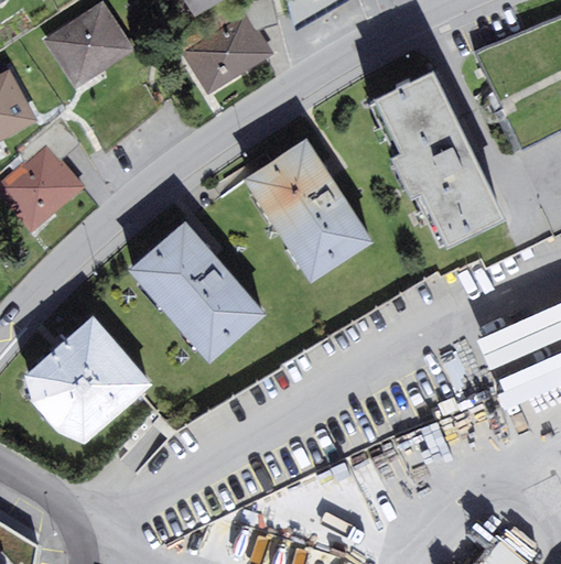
[(183,0),(194,15),(217,0),(183,0)]
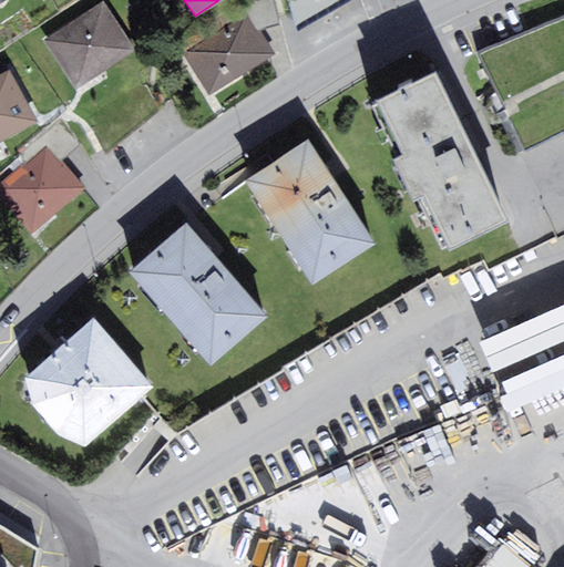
[(101,3),(43,40),(73,85),(130,50),(101,3)]
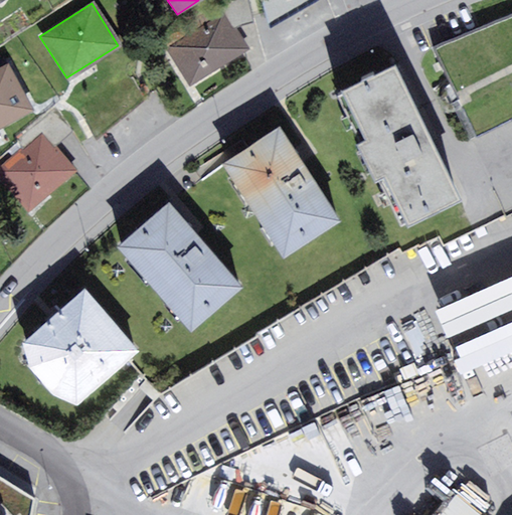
[(223,17),(169,49),(190,83),(243,51),(223,17)]
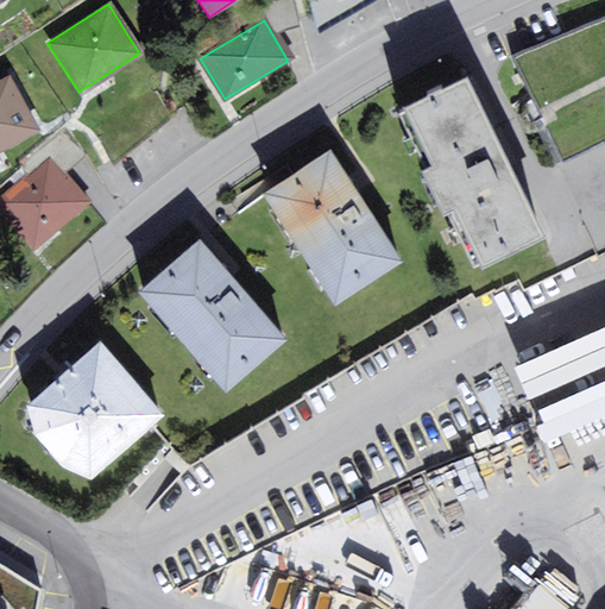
[(470,75),(399,107),(473,267),(543,234),(470,75)]
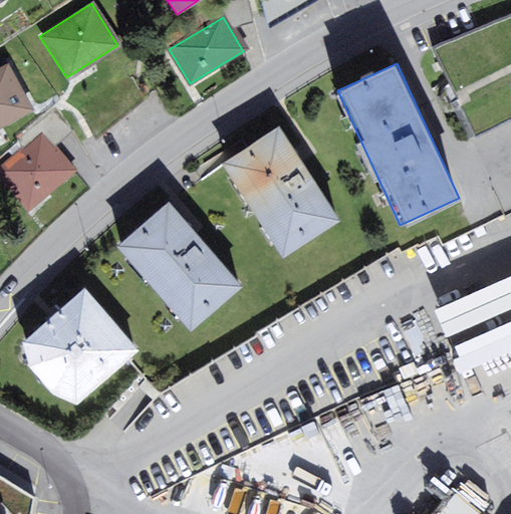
[(8,64),(0,68),(0,129),(33,111),(8,64)]
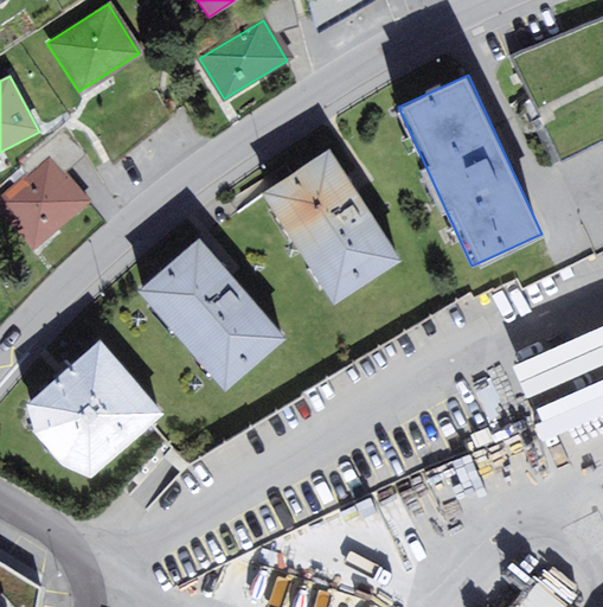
[(263,191),(332,299),(398,256),(328,148),(263,191)]
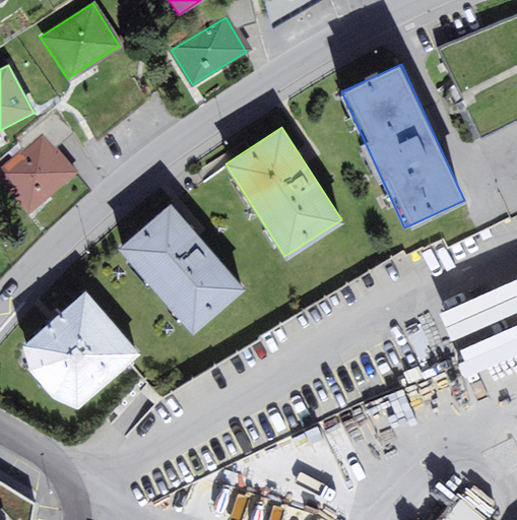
[(74,180),(40,137),(0,169),(0,189),(24,219),(74,180)]
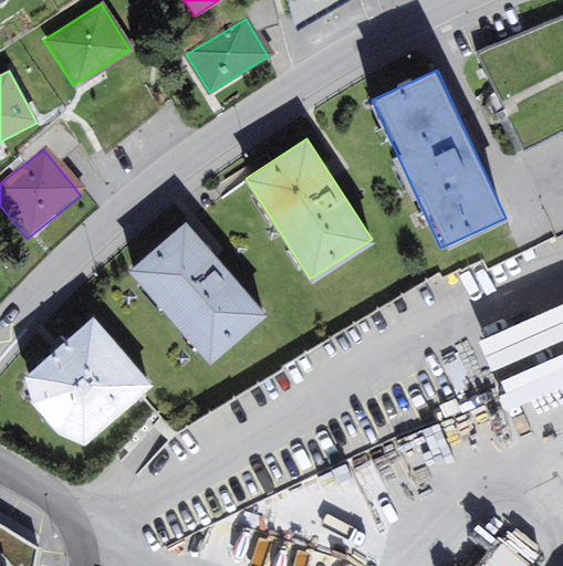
[(186,221),(127,271),(208,365),(266,316),(186,221)]
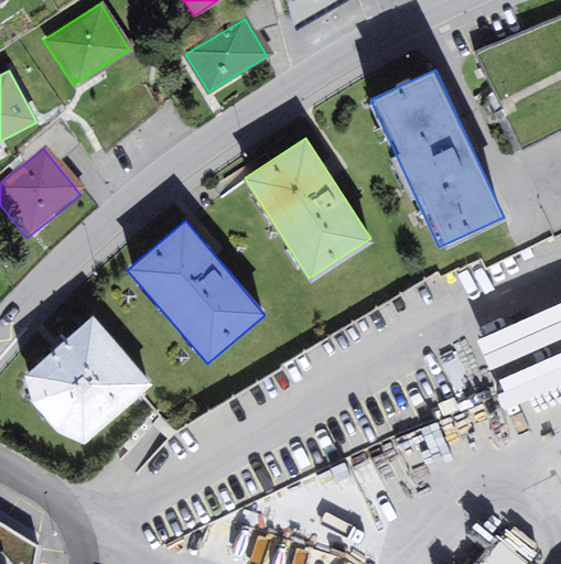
[(560,305),(476,336),(500,405),(560,383),(560,305)]
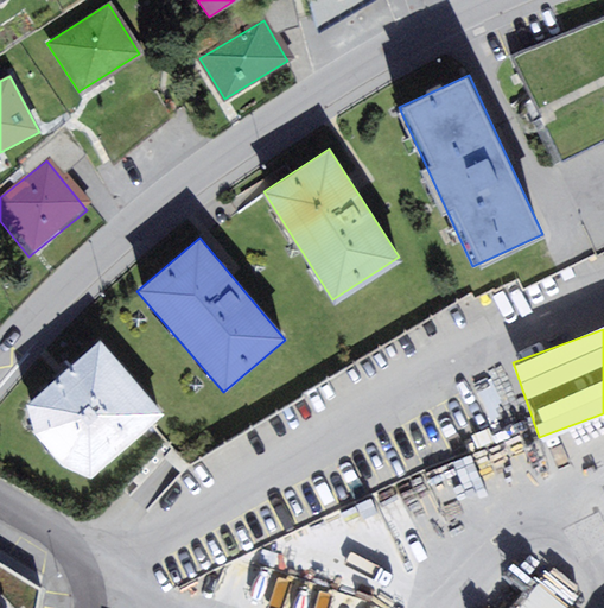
[(96,336),(24,397),(31,428),(61,460),(88,469),(159,409),(96,336)]
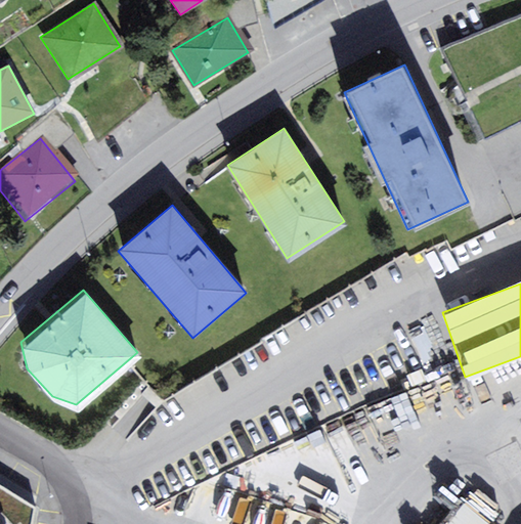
[(0,523),(36,523),(41,499),(0,475),(0,523)]
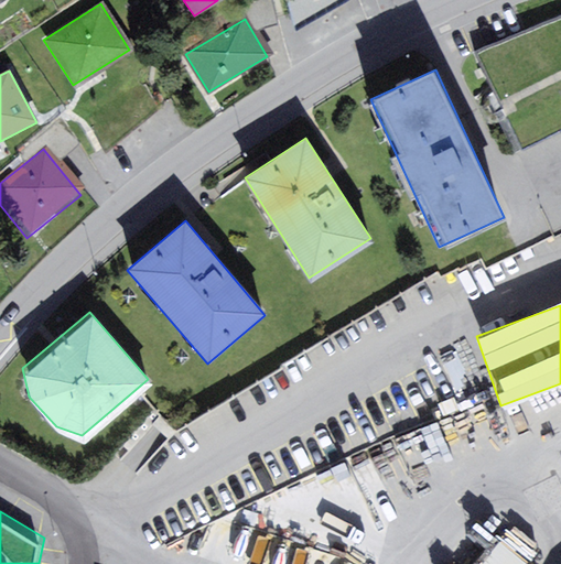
[(526,563),(498,541),(478,563),(526,563)]
